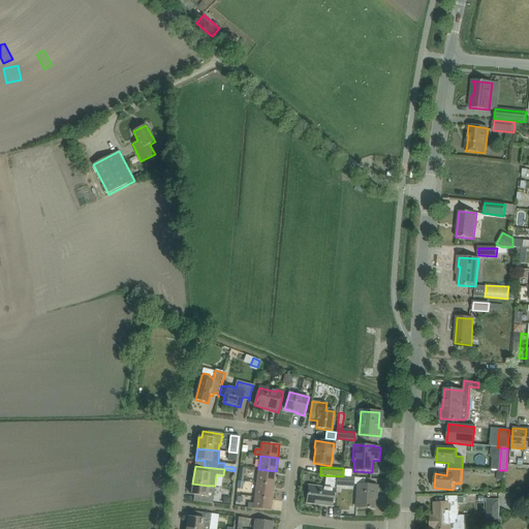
[(274,485),(276,471),(258,469),(257,483),(274,485)]
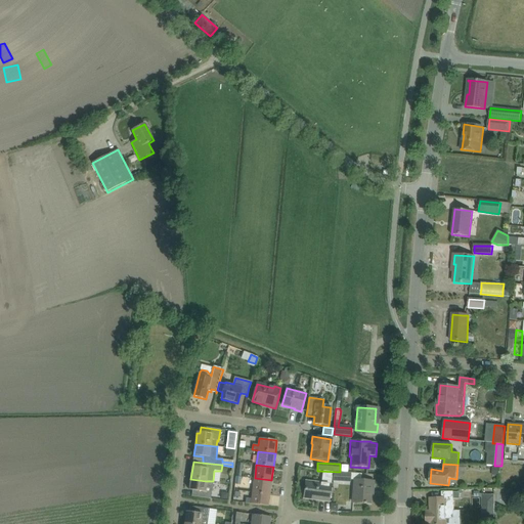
[(306,481),(303,498),(329,503),(331,492),(332,485),(333,472),(323,471),(323,472),(321,483),(316,483),(306,481)]
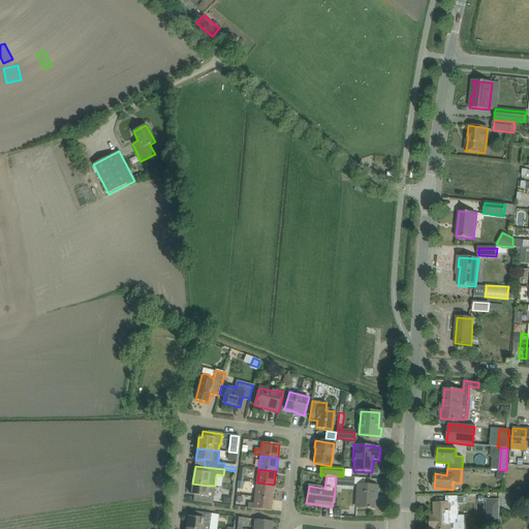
[(354,478),(338,477),(338,486),(354,487),(354,478)]
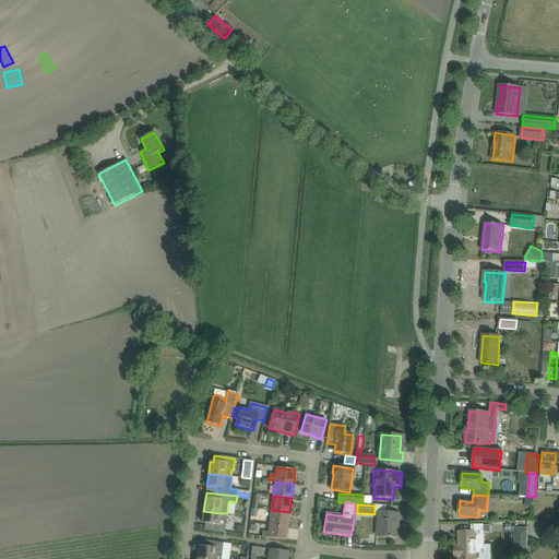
[(288,526),(289,512),(272,510),(270,524),(288,526)]
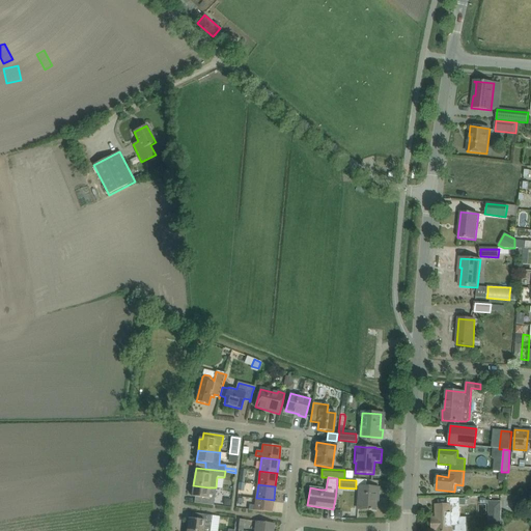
[(216,487),(208,487),(193,485),(192,497),(195,497),(194,503),(200,504),(214,505),(216,487)]
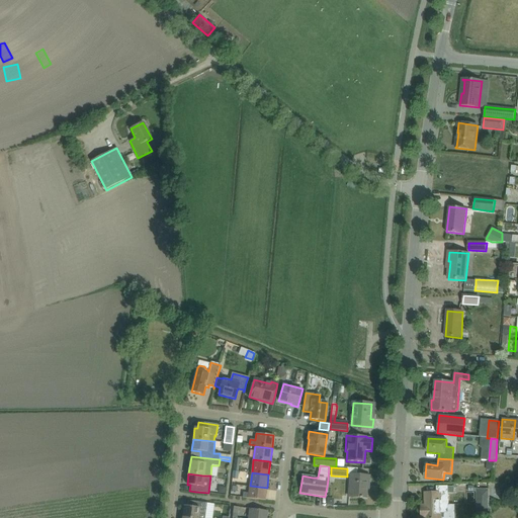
[(349,497),(366,498),(366,489),(365,489),(366,484),(369,484),(369,476),(350,475),(349,497)]
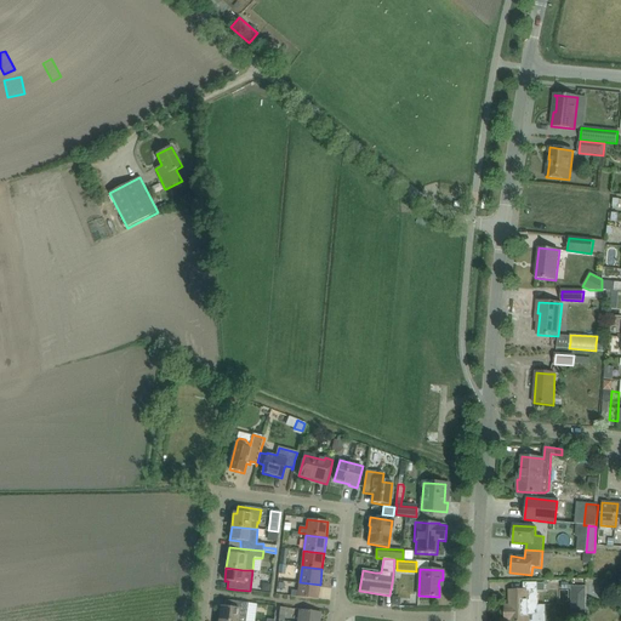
[(608,579),(594,579),(594,597),(608,597),(608,579)]
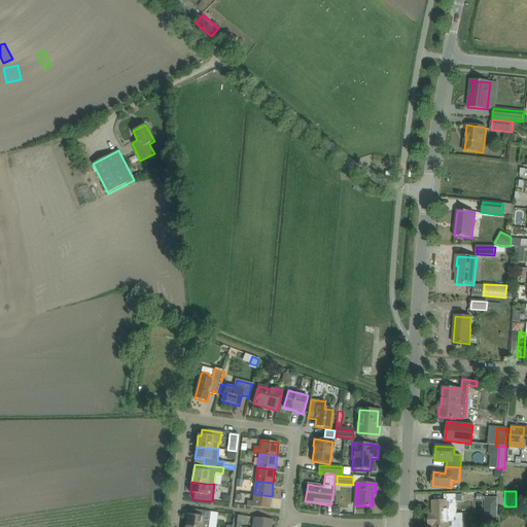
[(270,510),(272,496),(254,494),(253,501),(247,501),(247,506),(270,510)]
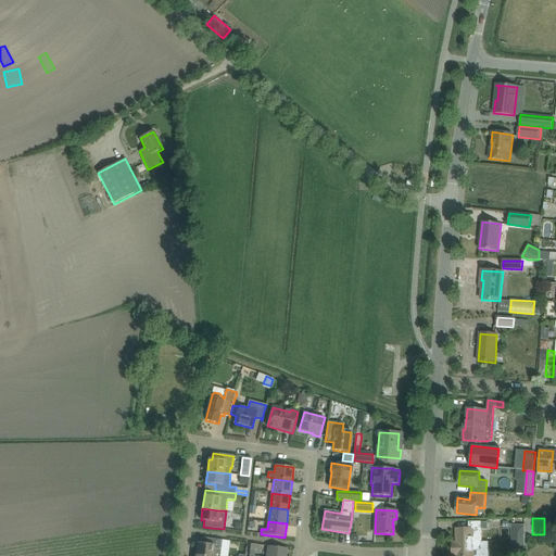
[(481,522),(480,522),(469,522),(469,529),(456,530),(456,543),(453,543),(453,553),(456,553),(456,555),(472,555),(472,551),(481,551),(481,530),(488,530),(488,522),(481,522)]
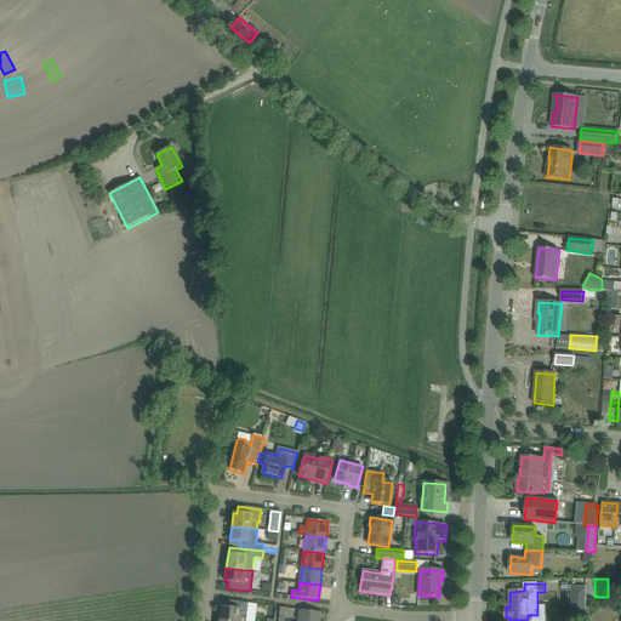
[(586,611),(586,587),(571,586),(571,611),(571,616),(586,616),(586,611)]
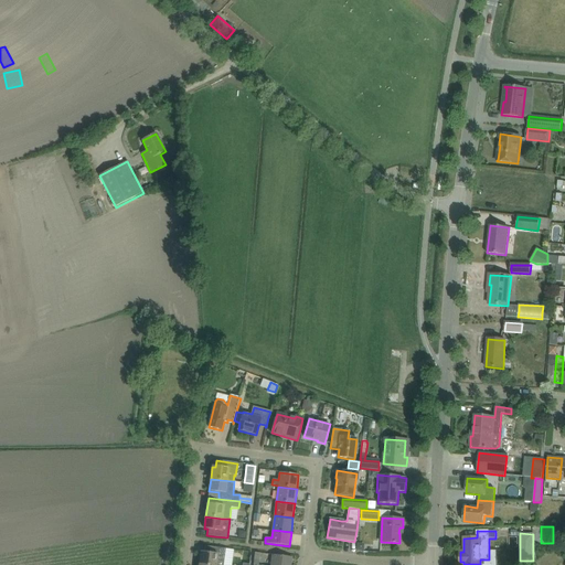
[(201,553),(200,564),(202,564),(232,564),(234,550),(230,550),(224,548),(212,547),(204,546),(204,553),(201,553)]
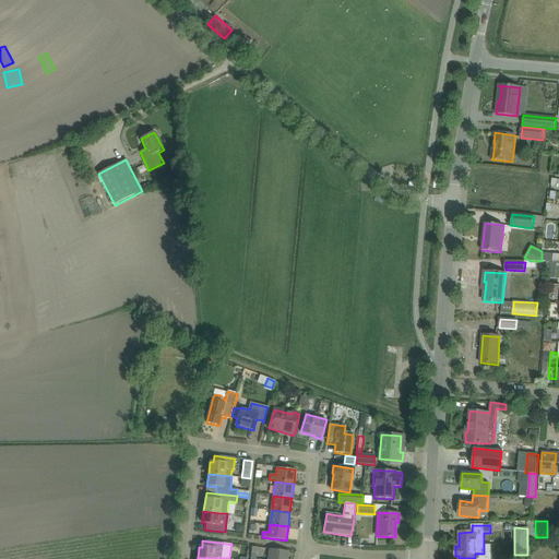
[(270,549),(268,558),(287,558),(289,551),(270,549)]
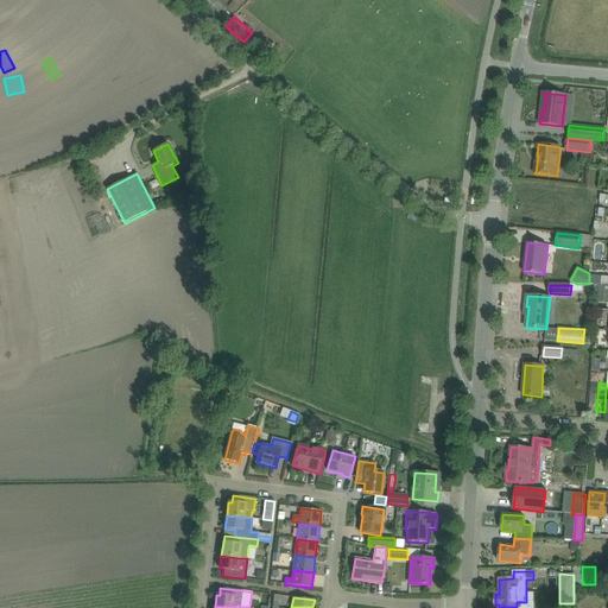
[(548,597),(548,606),(545,606),(545,607),(557,607),(557,606),(556,606),(556,597),(548,597)]
